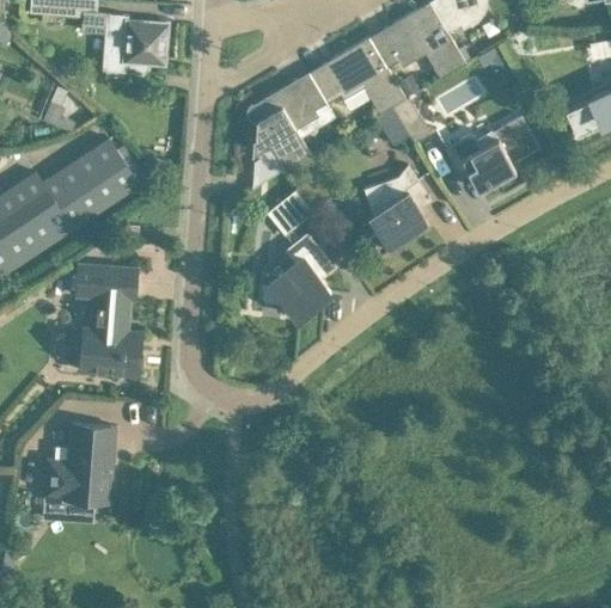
[(29,0),(29,14),(96,19),(97,0),(29,0)]
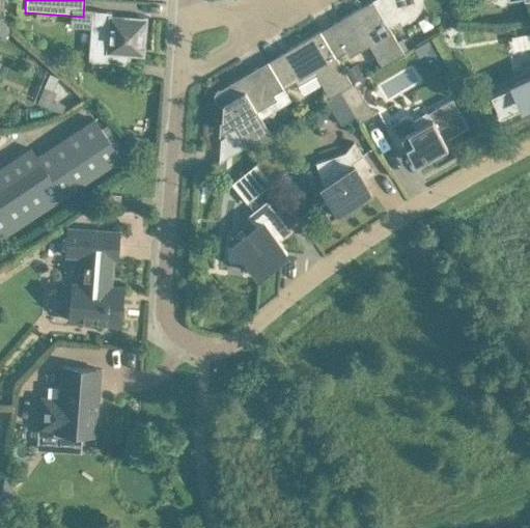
[(374,0),(371,2),(387,29),(388,29),(399,22),(401,26),(407,23),(413,18),(418,11),(421,4),(421,1),(421,0),(374,0)]
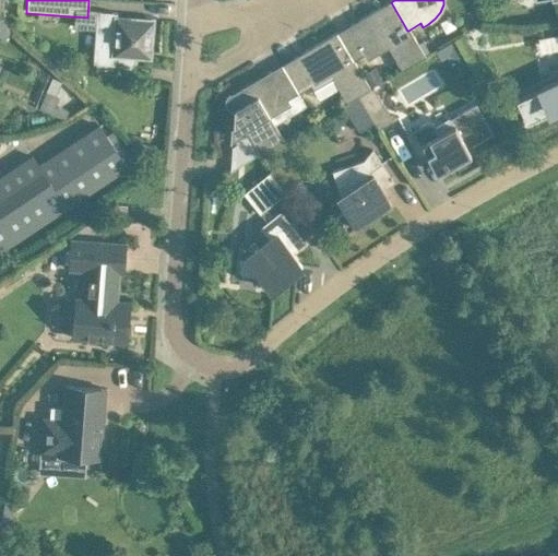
[(335,35),(353,63),(353,62),(366,56),(368,59),(387,48),(401,72),(425,59),(408,31),(407,31),(391,2),(335,35)]
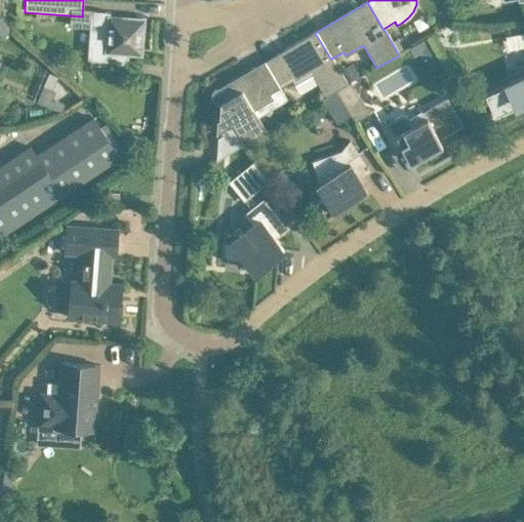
[(87,62),(126,65),(126,55),(140,56),(144,21),(110,18),(110,14),(90,12),(87,62)]
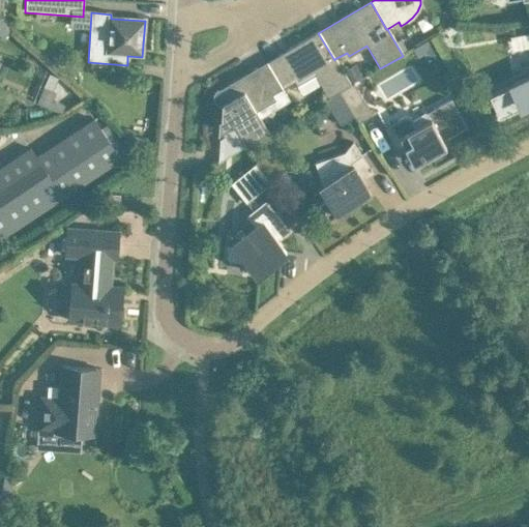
[(318,33),(266,63),(282,90),(294,83),(296,87),(314,77),(328,99),(339,93),(350,86),(334,59),(334,60),(318,33)]
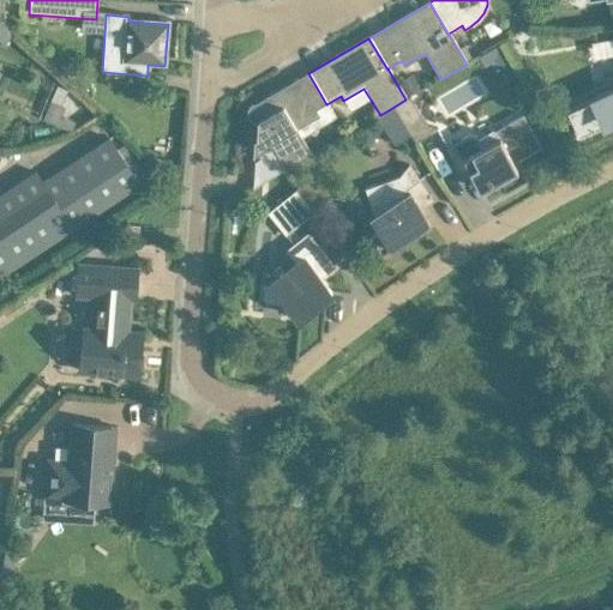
[(500,74),(505,82),(505,84),(515,78),(510,68),(500,74)]
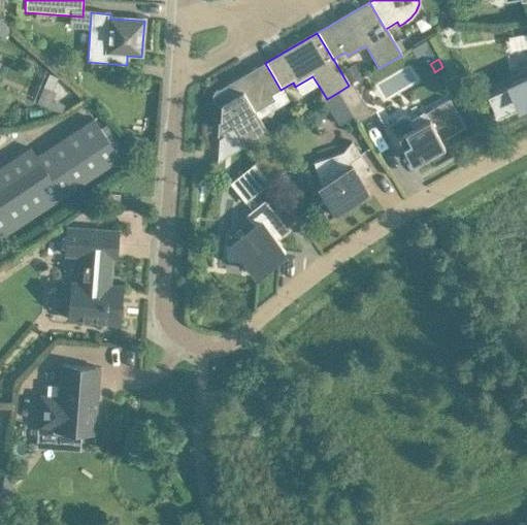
[(259,120),(287,103),(280,91),(281,90),(265,63),(217,92),(215,94),(213,97),(213,99),(213,102),(216,104),(221,106),(219,132),(231,125),(244,148),(267,134),(259,120)]
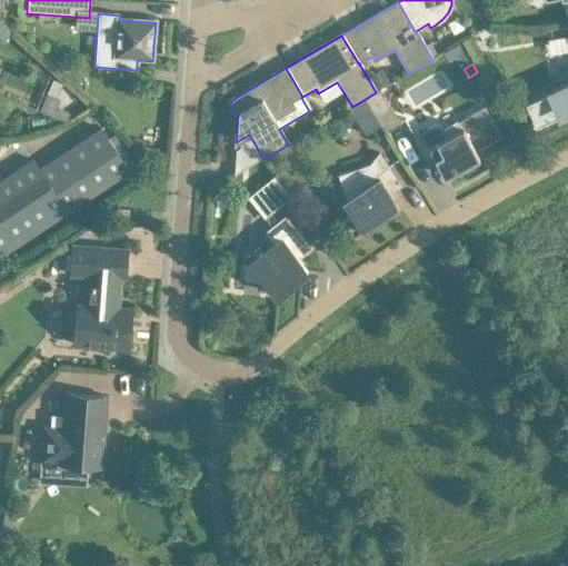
[(52,82),(46,96),(56,99),(61,86),(52,82)]
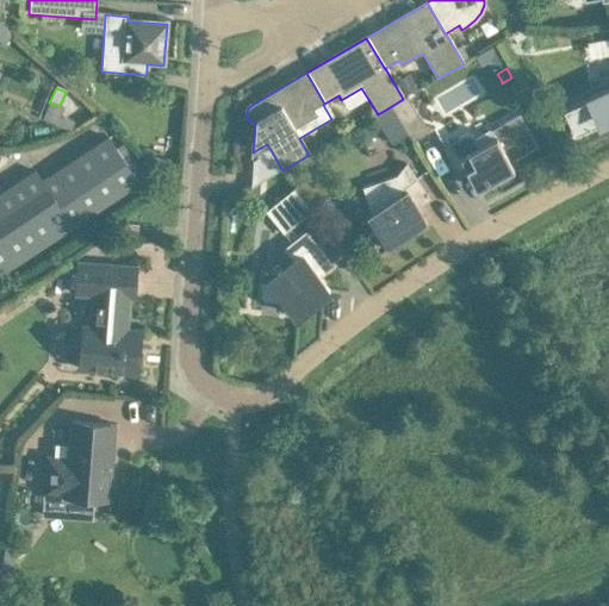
[(608,89),(563,112),(573,136),(608,119),(608,89)]
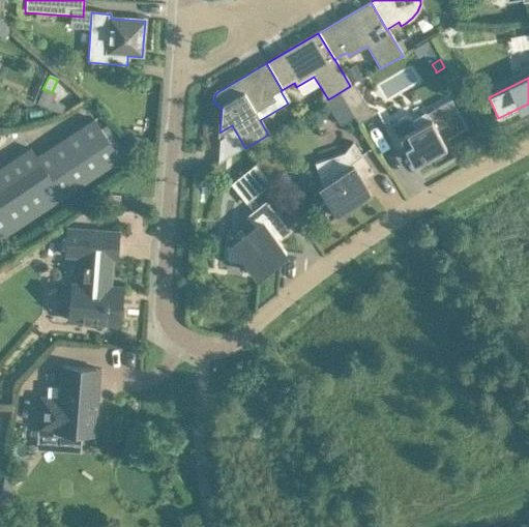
[(352,85),(350,86),(339,93),(353,118),(357,125),(372,116),(352,85)]
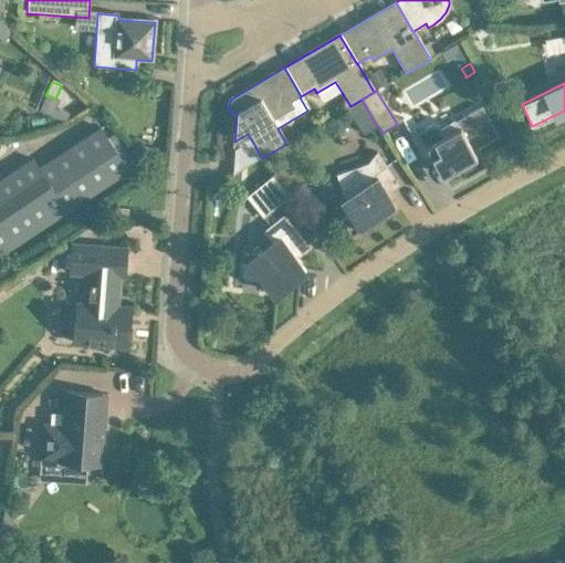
[(345,110),(363,136),(377,126),(362,100),(351,106),(345,110)]
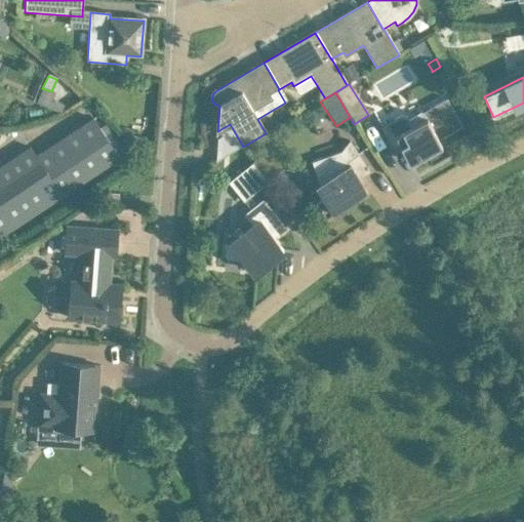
[(397,118),(379,128),(391,147),(393,149),(397,150),(400,150),(401,149),(409,163),(441,146),(438,142),(460,128),(444,101),(422,113),(408,121),(406,119),(403,117),(400,117),(397,118)]
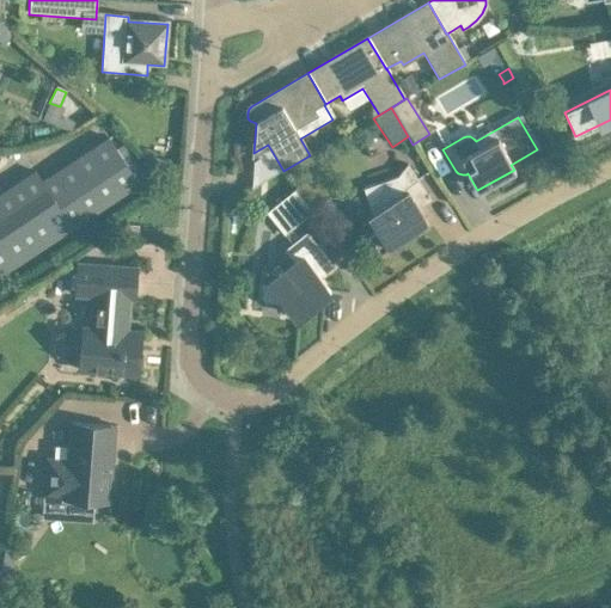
[(554,129),(549,118),(541,123),(549,142),(567,134),(563,124),(554,129)]
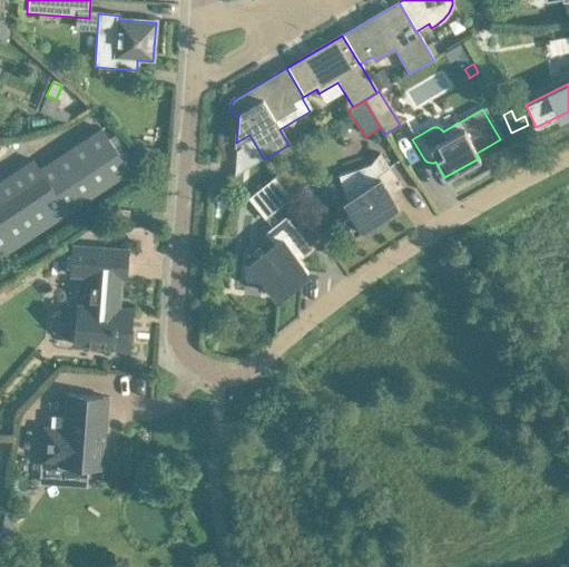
[(0,252),(126,169),(97,128),(37,170),(29,159),(0,177),(0,252)]
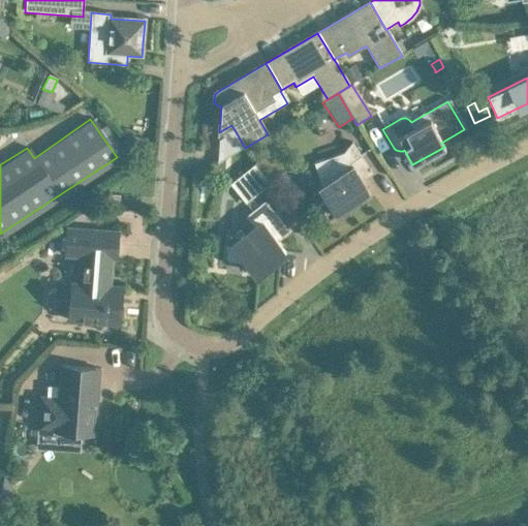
[(311,194),(328,219),(369,191),(350,164),(361,157),(351,144),(343,154),(314,164),(321,187),(311,194)]
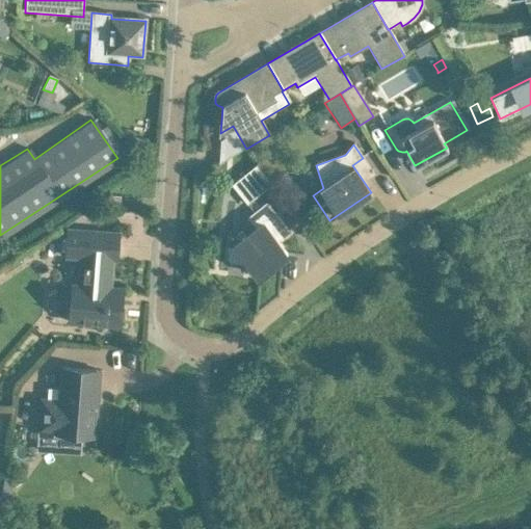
[(246,205),(260,194),(244,176),(231,186),(246,205)]
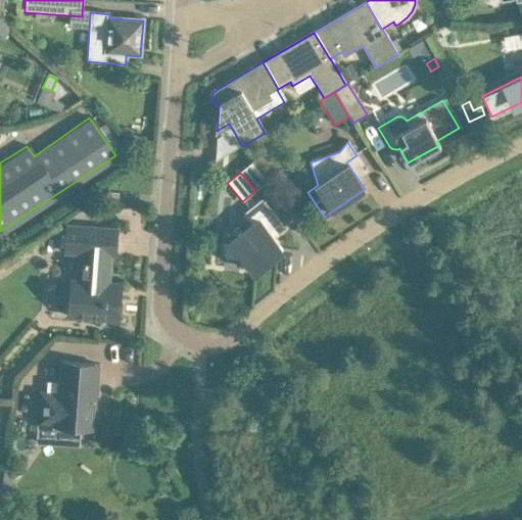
[(116,205),(117,194),(106,193),(105,204),(116,205)]
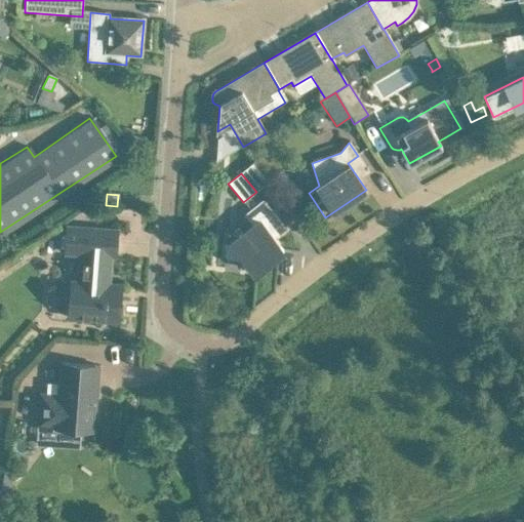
[(274,214),(263,200),(243,215),(252,228),(243,235),(245,237),(233,247),(232,245),(234,244),(233,243),(231,245),(223,245),(224,238),(222,238),(219,256),(220,259),(223,262),(225,263),(226,264),(240,265),(240,264),(243,261),(253,274),(273,257),(270,253),(279,246),(274,239),(276,238),(277,239),(287,231),(274,214)]
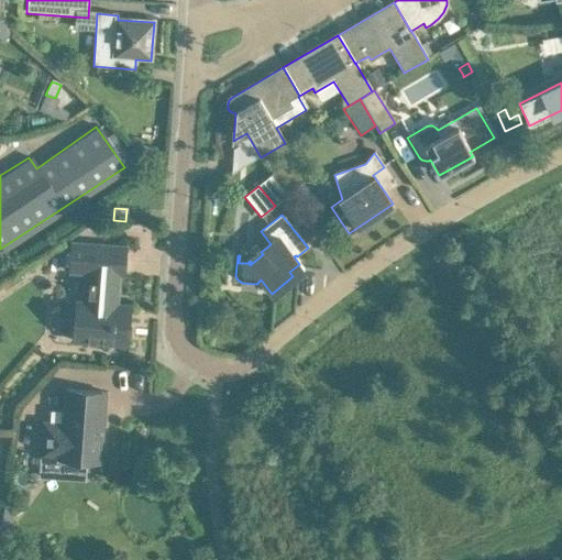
[(76,303),(73,342),(127,347),(127,340),(130,341),(131,327),(128,327),(129,307),(117,306),(119,277),(122,277),(124,249),(72,244),(69,273),(89,275),(87,304),(76,303)]
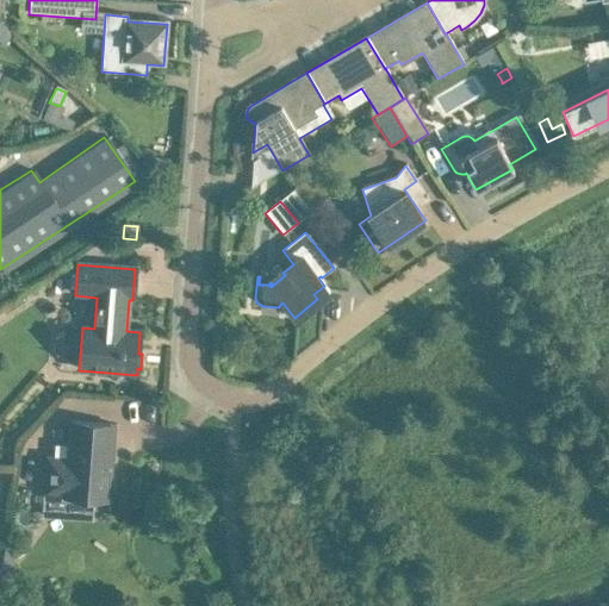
[(17,297),(4,305),(10,313),(22,304),(17,297)]
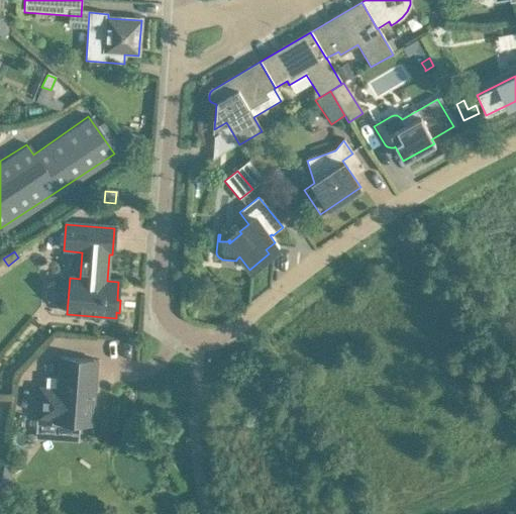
[(55,423),(92,426),(95,387),(96,362),(60,358),(57,391),(39,389),(37,419),(55,421),(55,423)]
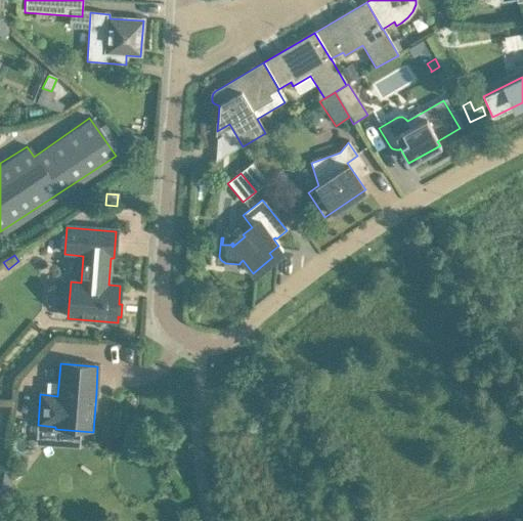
[(3,472),(0,474),(0,501),(16,491),(3,472)]
